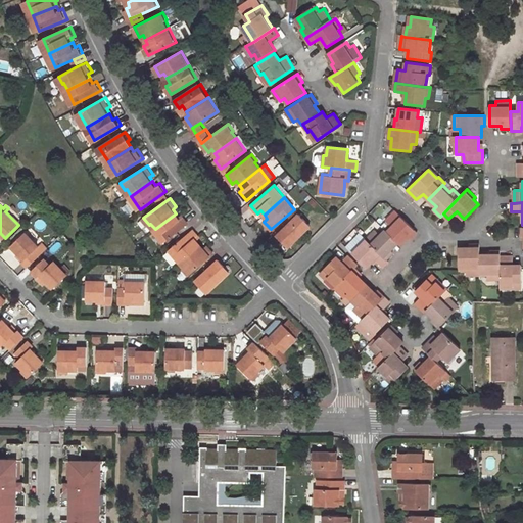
[(396,210),(387,220),(390,224),(385,229),(398,242),(400,245),(409,237),(411,239),(418,232),(396,210)]
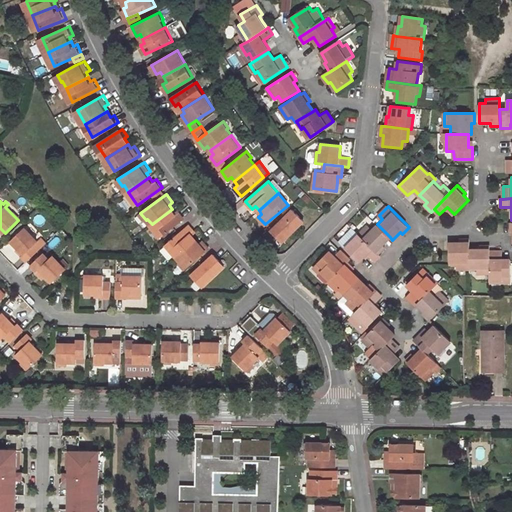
[(161,236),(185,218),(178,210),(175,213),(172,209),(152,224),(161,236)]
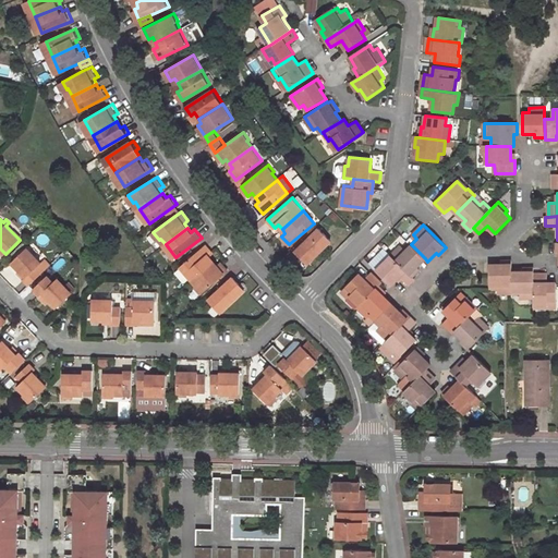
[(331,240),(320,228),(294,251),(302,258),(305,255),(310,261),(331,240)]
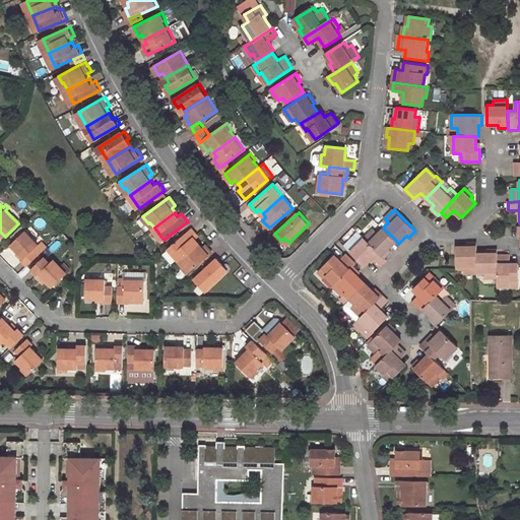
[(199,236),(193,228),(170,247),(180,259),(199,243),(196,239),(199,236)]
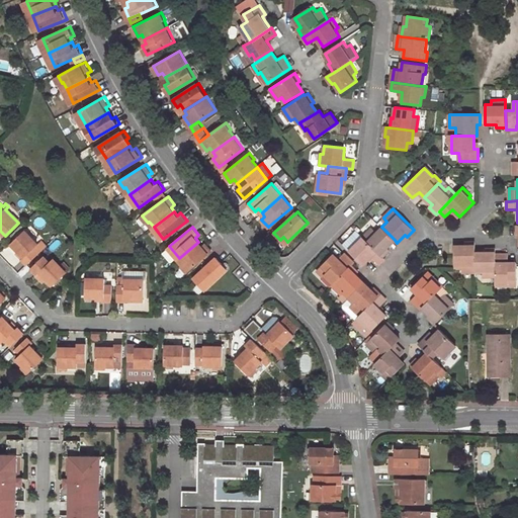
[(376,231),(372,228),(363,238),(382,257),(390,250),(387,248),(395,240),(381,227),(380,227),(376,231)]
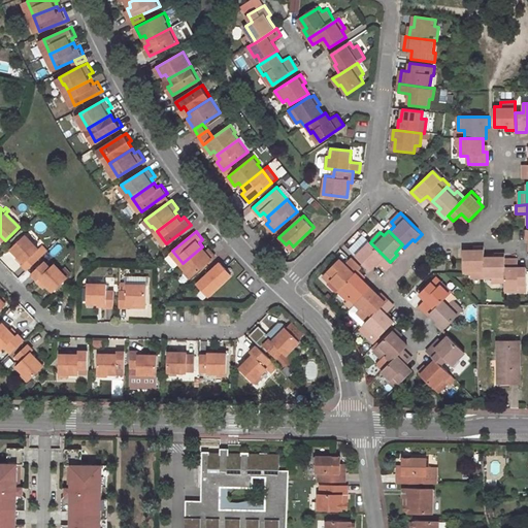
[(38,249),(26,234),(12,248),(20,256),(25,261),(23,263),(28,269),(39,259),(34,253),(38,249)]
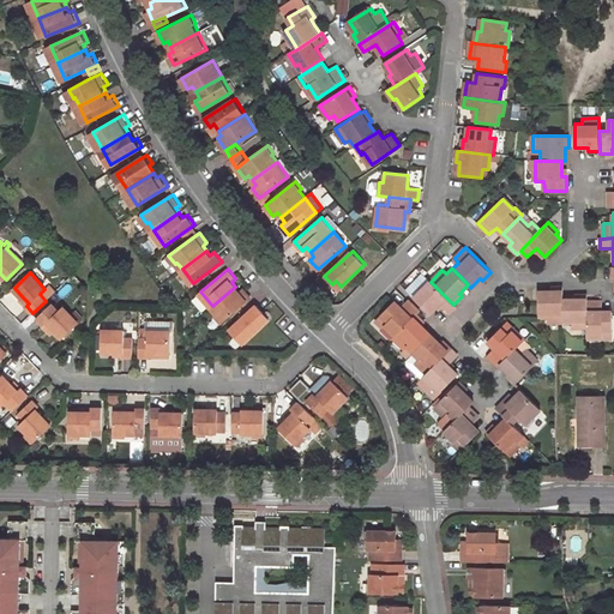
[(431,282),(422,275),(407,290),(431,314),(440,305),(449,314),(456,307),(453,305),(431,282)]
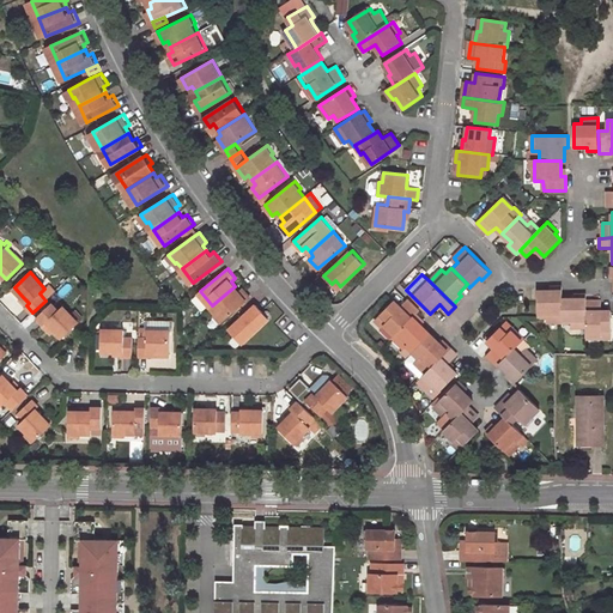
[(222,321),(252,296),(243,287),(238,291),(235,286),(212,305),(218,313),(217,314),(222,321)]
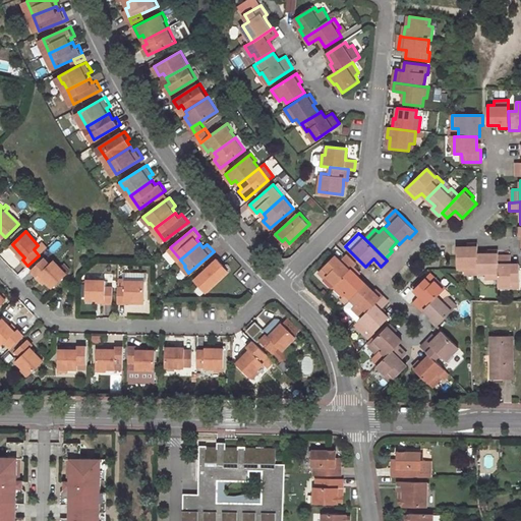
[(464,269),(464,274),(478,274),(478,254),(477,244),(468,244),(468,247),(458,248),(458,269),(464,269)]
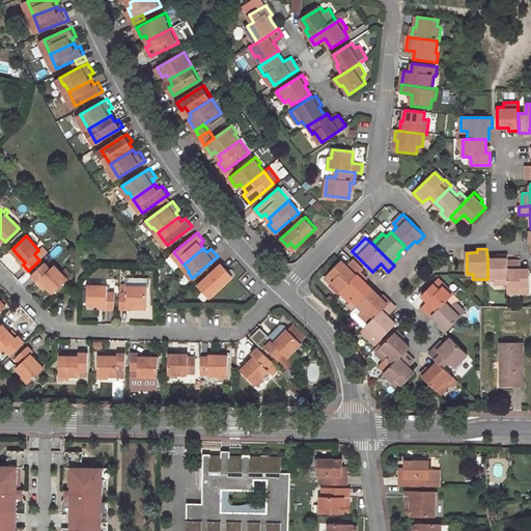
[(494,279),(494,283),(508,283),(508,261),(508,256),(498,256),(498,259),(487,259),(487,279),(494,279)]
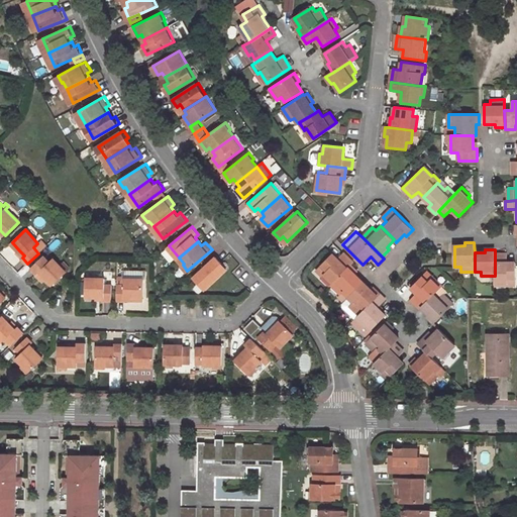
[(220,253),(196,275),(207,286),(227,269),(222,264),(225,261),(220,253)]
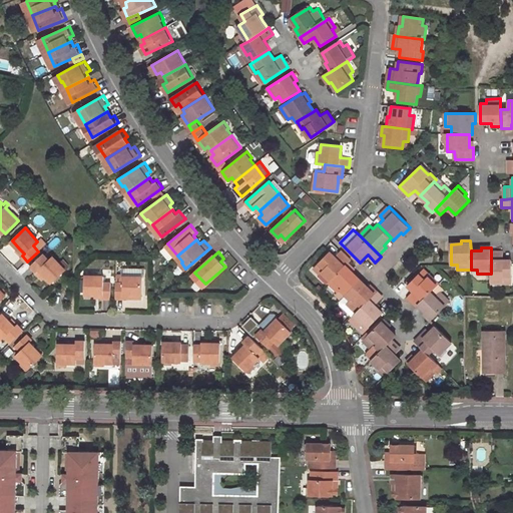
[(330,282),(349,264),(351,261),(342,251),(337,257),(331,251),(315,268),(321,274),(319,276),(327,285),(330,282)]
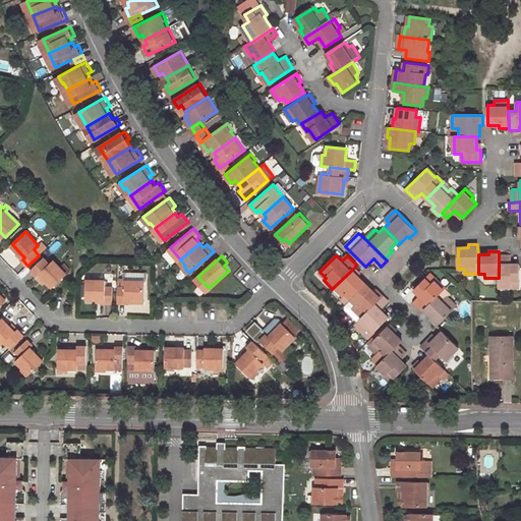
[(499,285),(511,285),(511,287),(520,287),(520,269),(519,269),(519,265),(512,265),(511,256),(499,256),(499,278),(499,285)]
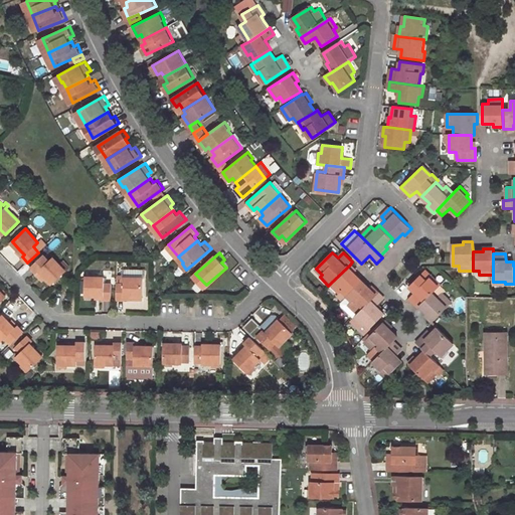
[(51,284),(64,271),(51,256),(46,262),(42,256),(31,267),(36,272),(38,270),(44,276),(51,284)]
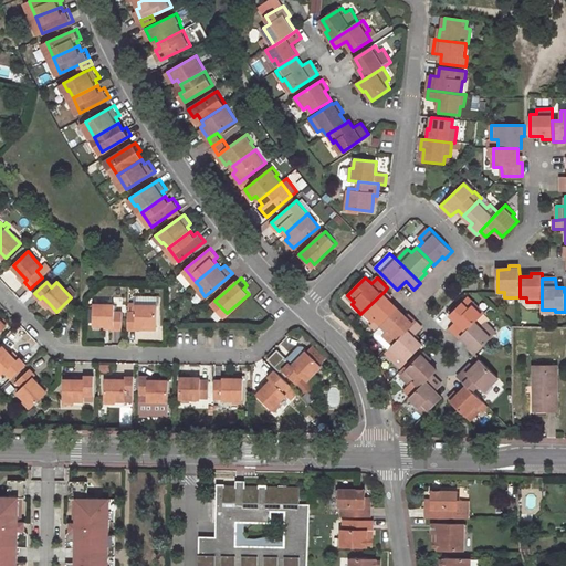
[(364,311),(374,322),(377,318),(383,324),(397,308),(389,301),(391,297),(385,291),(364,311)]
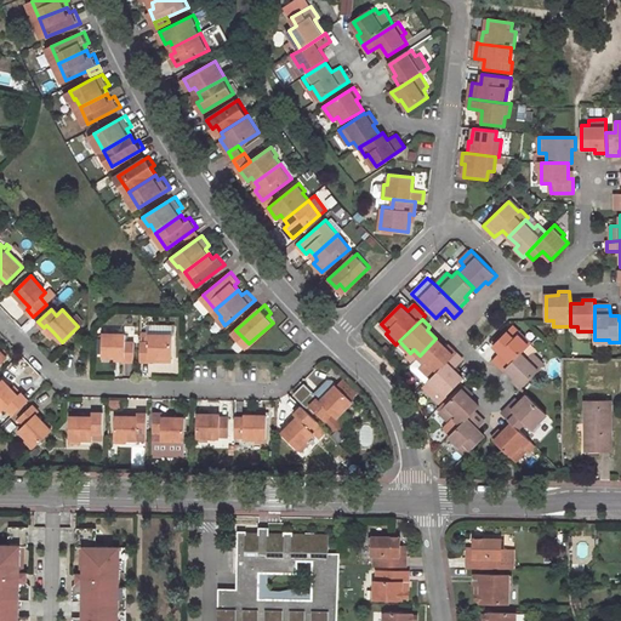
[(518,334),(511,328),(493,346),(500,353),(494,360),(505,370),(506,369),(523,351),(531,342),(520,332),(518,334)]
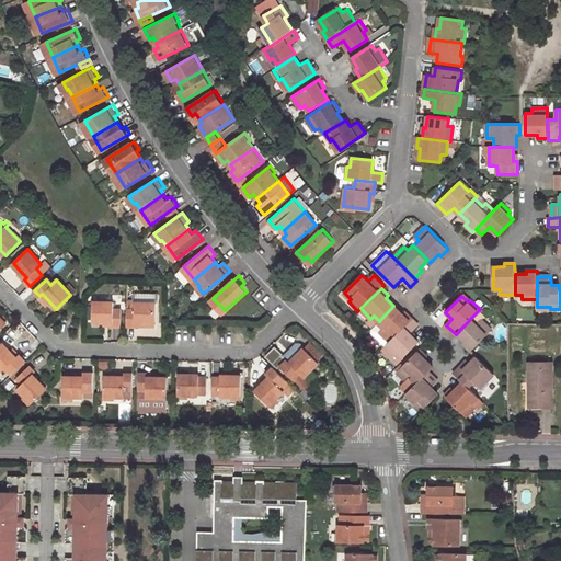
[(122,325),(123,309),(115,309),(115,301),(94,301),(93,321),(104,322),(114,322),(114,325),(122,325)]
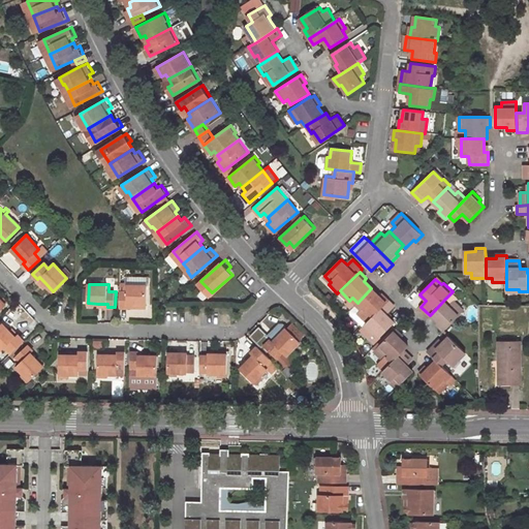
[(147,304),(147,285),(127,284),(127,291),(120,291),(120,307),(127,307),(128,304),(136,304),(147,304)]
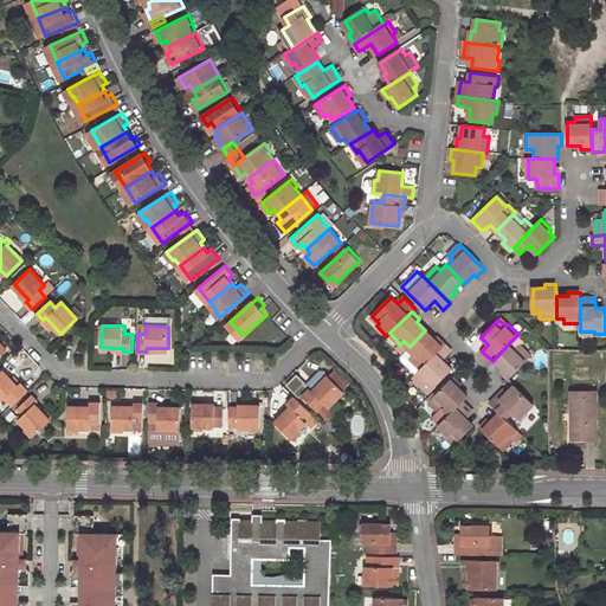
[(414,354),(410,358),(421,368),(445,345),(437,336),(434,340),(425,330),(410,347),(408,348),(414,354)]
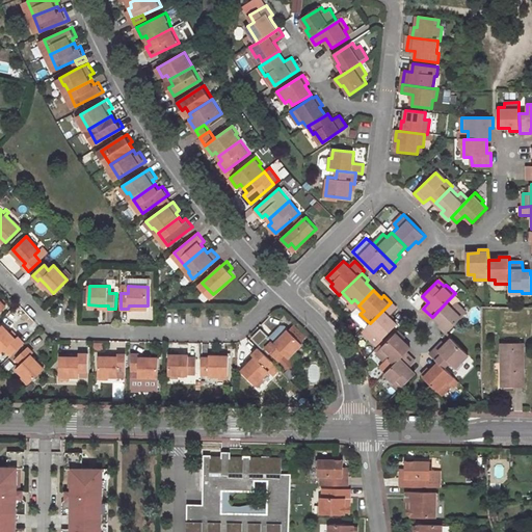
[(446,334),(467,312),(456,302),(453,306),(448,300),(433,316),(441,323),(439,326),(446,334)]
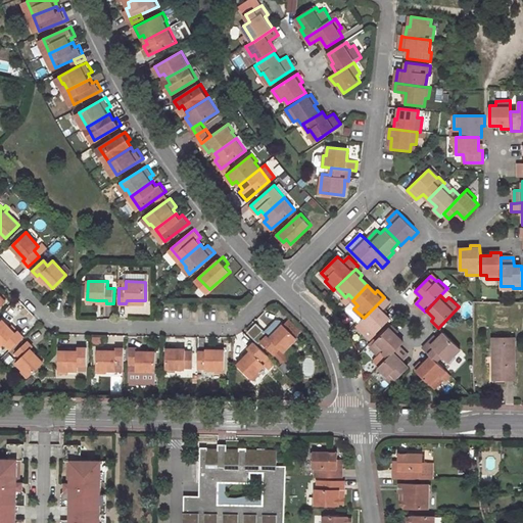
[(376,333),(388,321),(390,319),(383,311),(390,303),(384,297),(364,318),(361,322),(369,330),(371,328),(376,333)]
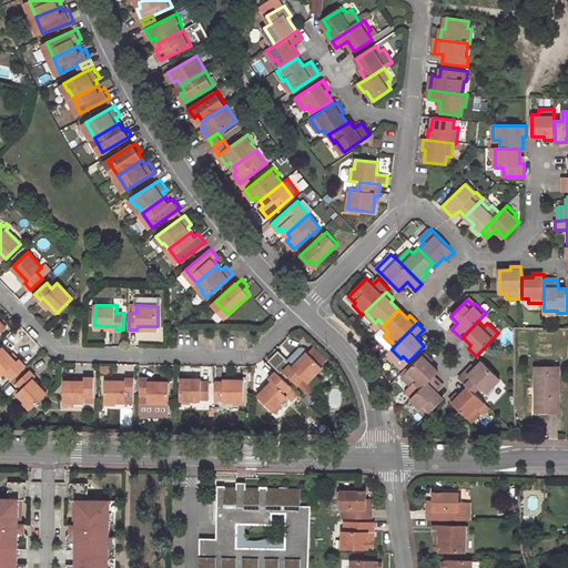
[(11,354),(3,346),(0,350),(0,373),(3,376),(7,372),(13,379),(27,367),(27,365),(20,357),(18,361),(11,354)]
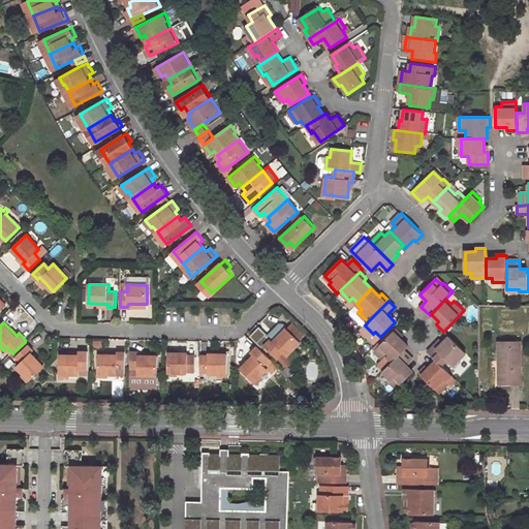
[(287,354),(301,340),(287,327),(283,323),(280,323),(269,336),(271,338),(265,344),(278,358),(283,351),(287,354)]
